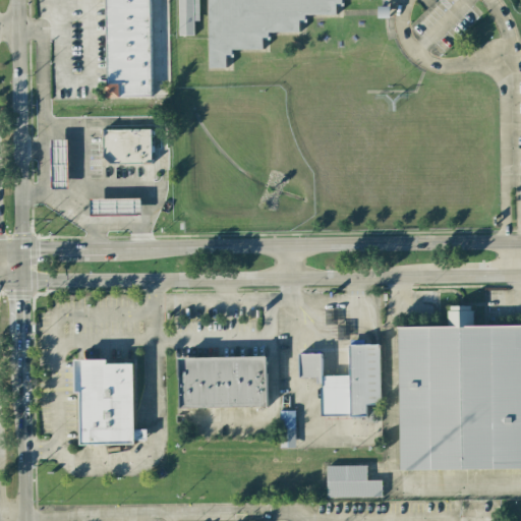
[(150,0),(106,0),(108,98),(153,97),(150,0)]
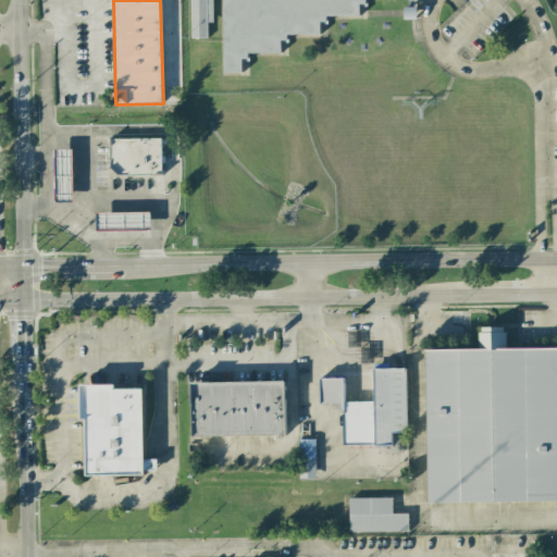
[(190,0),(192,38),(207,38),(207,23),(213,23),(212,0),(190,0)]
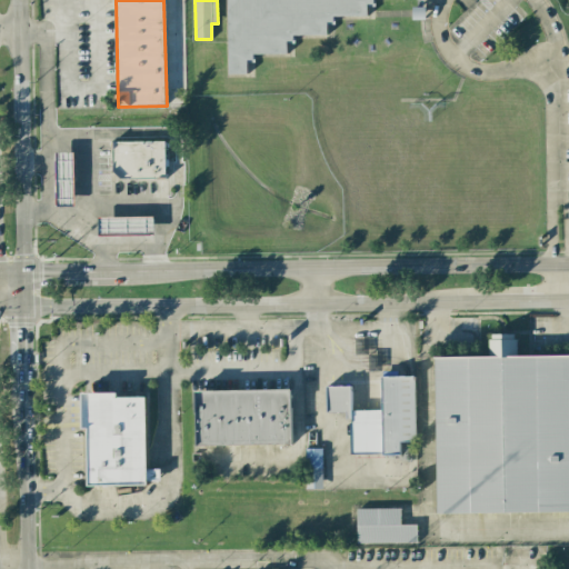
[(229,75),(228,0),(367,0),(367,17),(328,17),(328,36),(287,36),(288,55),(247,55),(247,73),(229,75)]
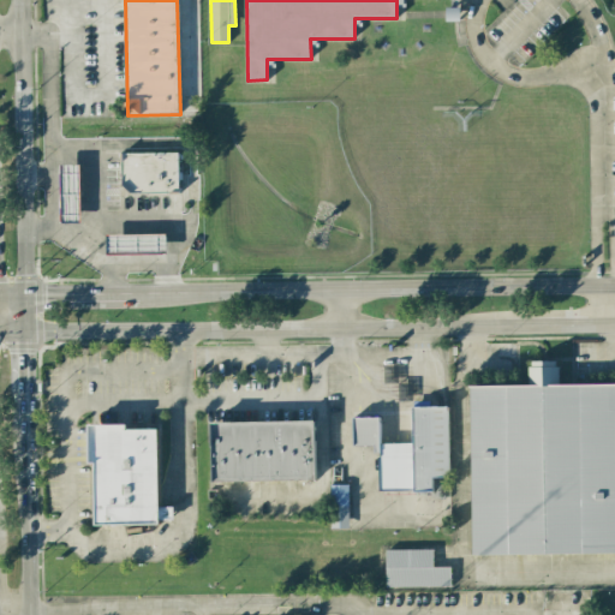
[(179,153),(124,153),(123,192),(179,192),(179,153)]
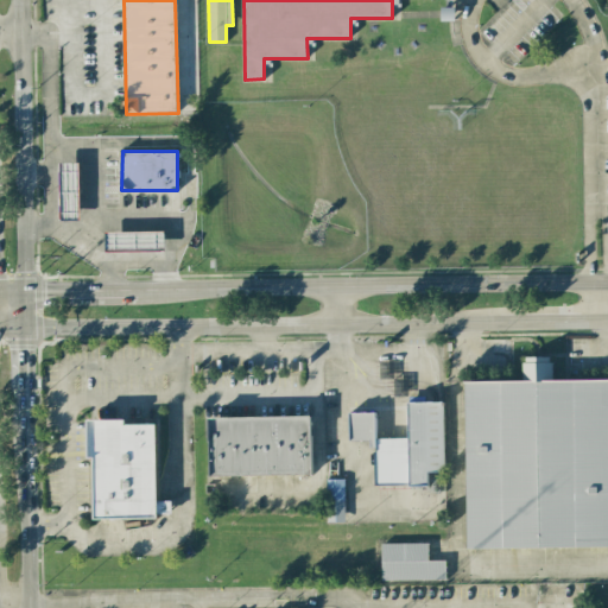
[(61,219),(81,219),(80,163),(59,163),(61,219)]
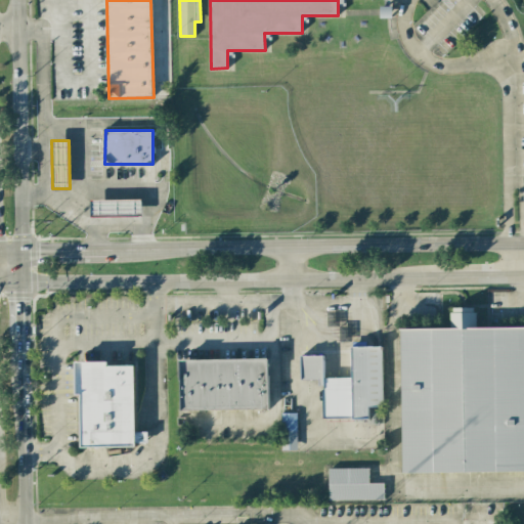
[(91,216),(142,217),(142,200),(91,200),(91,216)]
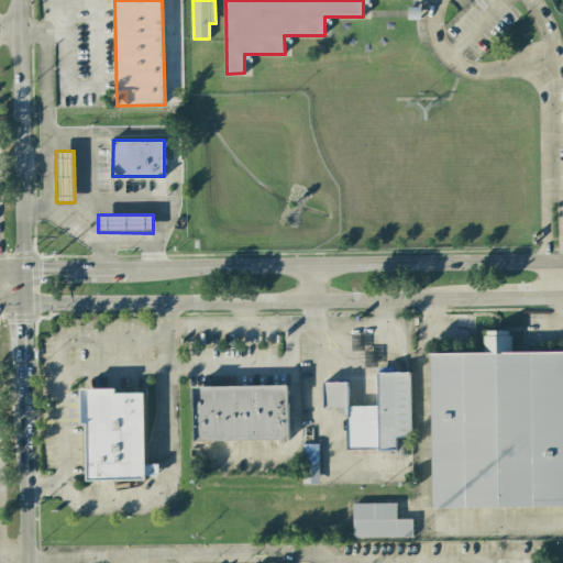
[(431,353),(433,509),(562,506),(562,351),(511,352),(511,331),(485,331),(485,353),(431,353)]
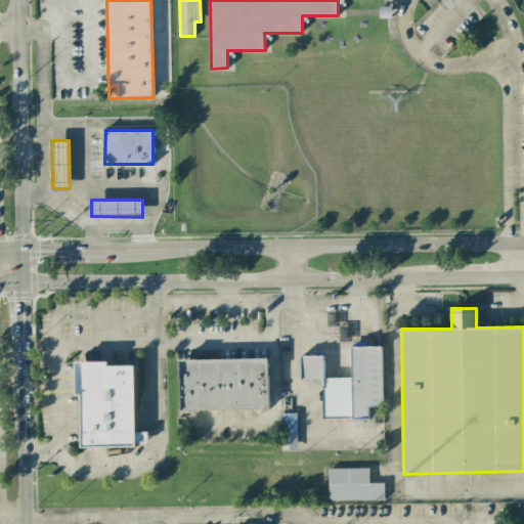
[(352,378),(324,378),(323,355),(301,356),(302,380),(322,380),(323,419),(369,418),(369,407),(383,406),(382,346),(352,347),(352,378)]
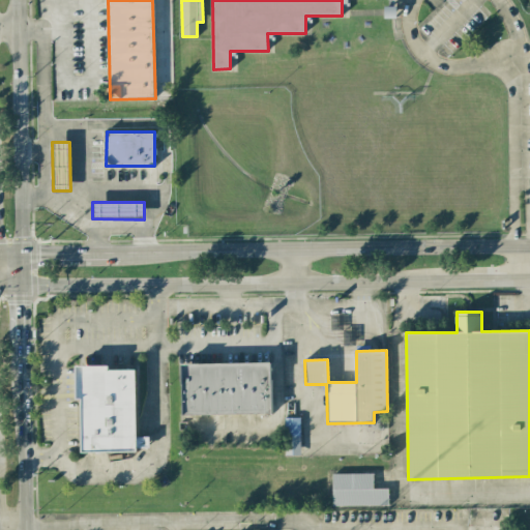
[(183,415),(272,414),(271,362),(183,363),(183,415)]
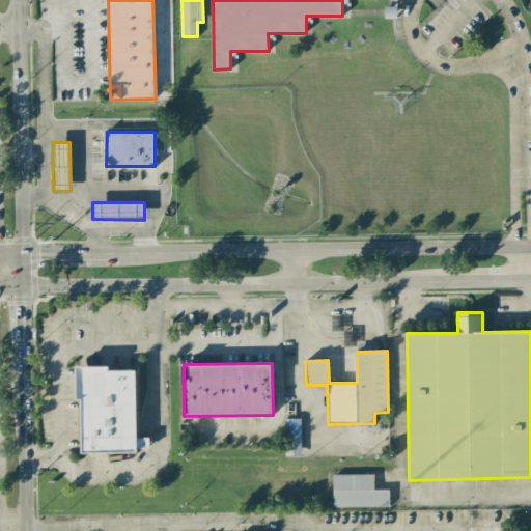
[(82,453),(138,453),(138,449),(150,448),(149,438),(137,438),(137,370),(110,370),(110,366),(78,367),(78,399),(81,399),(82,453)]
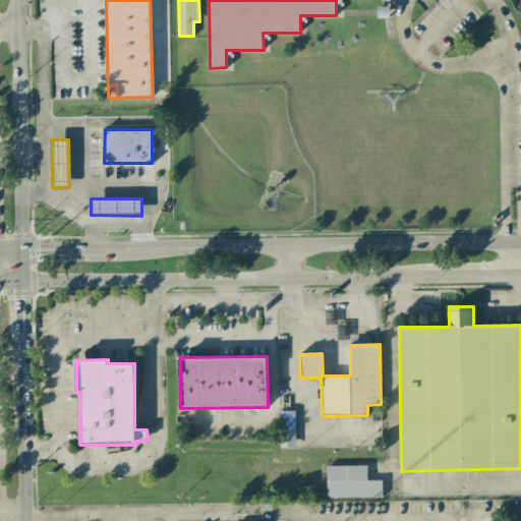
[(295,411),(279,411),(280,448),(295,448),(295,411)]
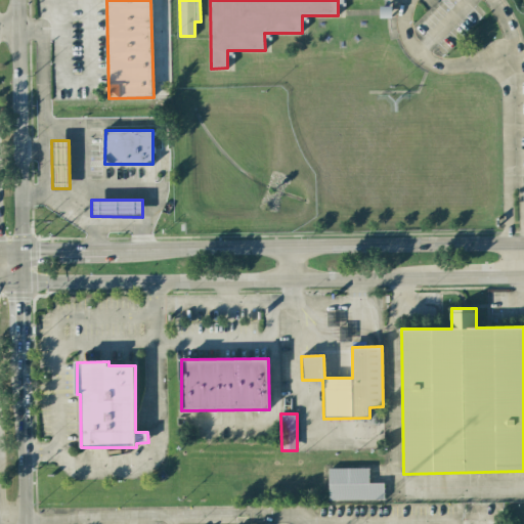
[(369,468),(329,469),(330,500),(384,499),(384,483),(369,483),(369,468)]
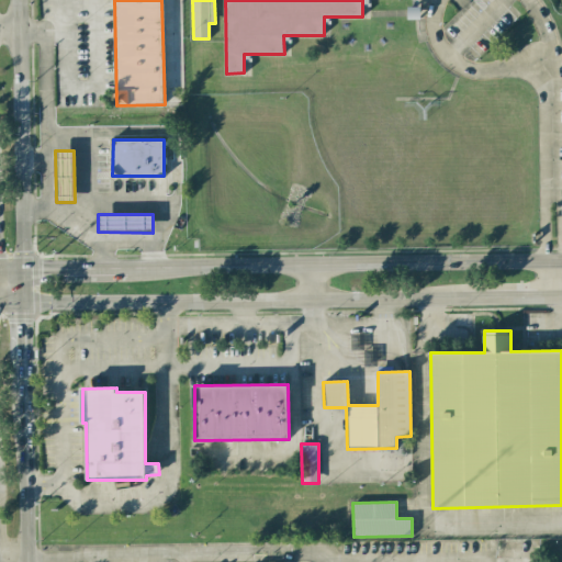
All buildings are outlined.
